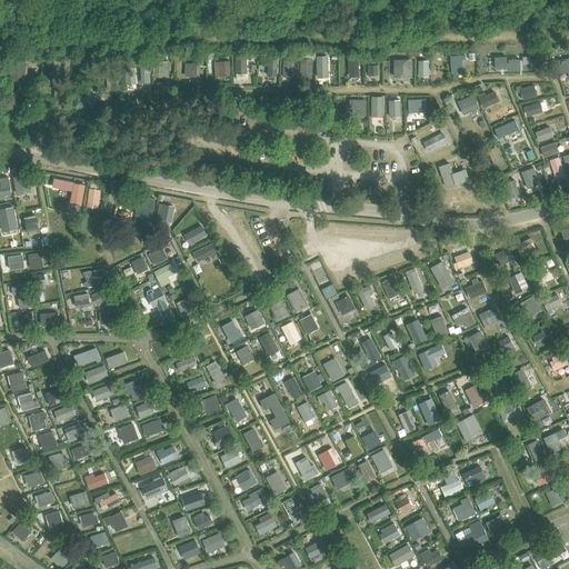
[(348,55),(349,78),(359,77),(358,55),(348,55)]
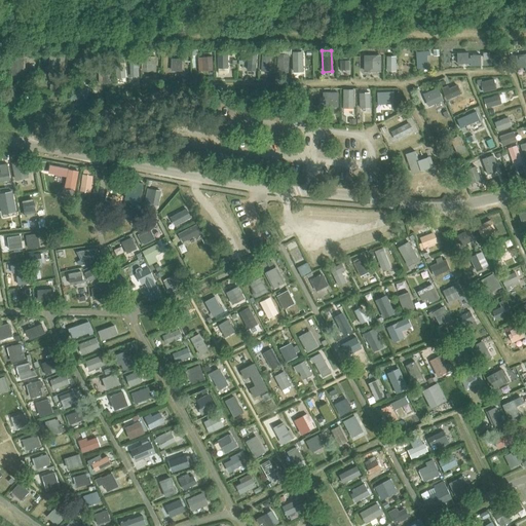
[(218,51),(218,74),(227,74),(227,51),(218,51)]
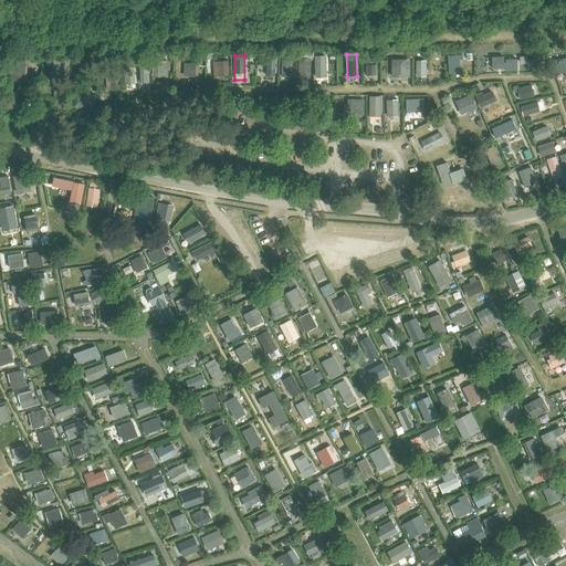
[(448,56),(448,60),(449,73),(460,72),(460,60),(463,60),(462,55),(448,56)]
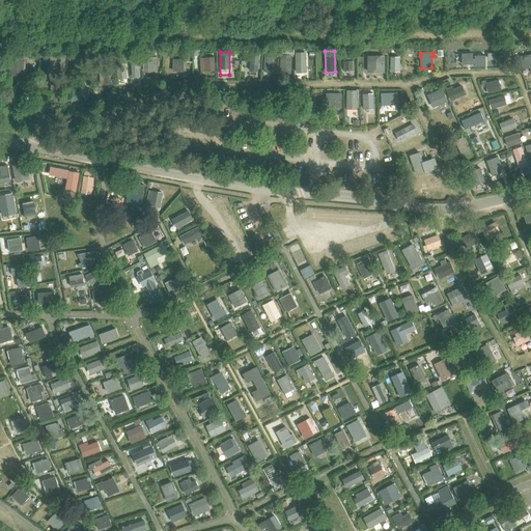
[(249,71),(258,71),(259,54),(251,53),(249,71)]
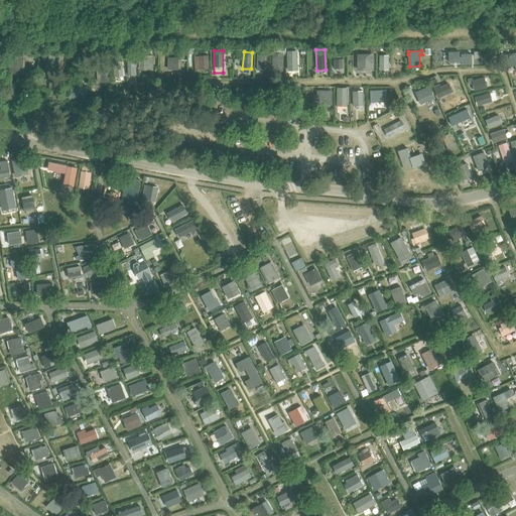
[(288,70),(296,70),(296,51),(287,51),(288,70)]
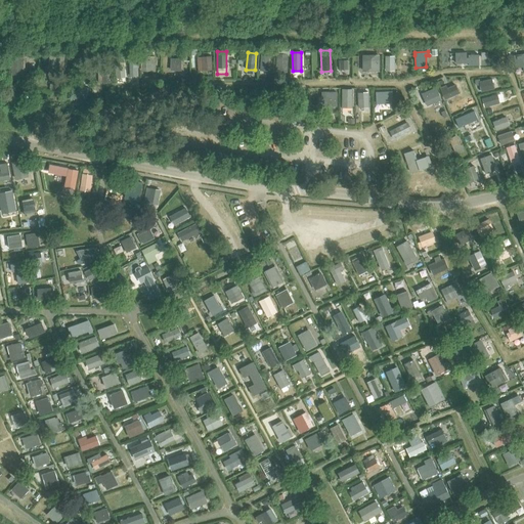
[(129,53),(130,77),(137,76),(137,68),(138,67),(137,53),(129,53)]
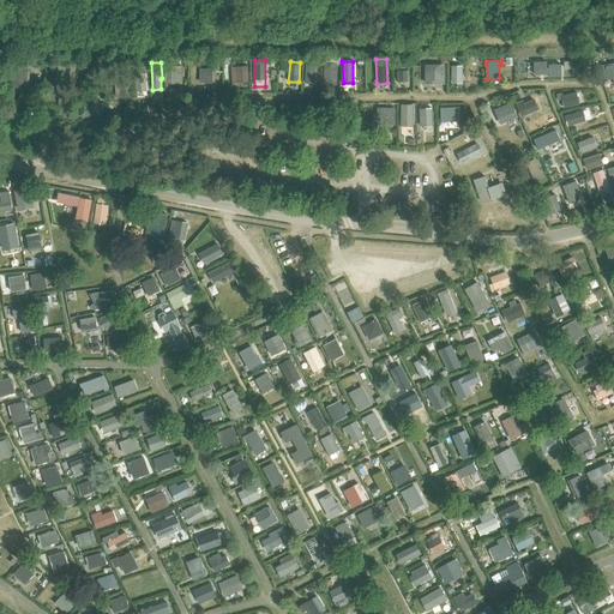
[(613,62),(602,65),(605,79),(613,77),(613,62)]
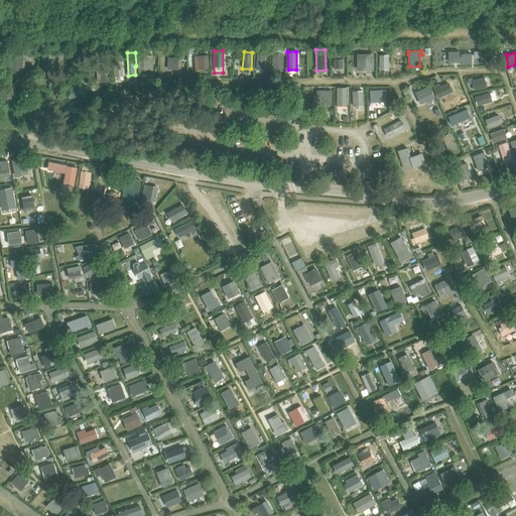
[(257,53),(256,70),(263,70),(264,54),(257,53)]
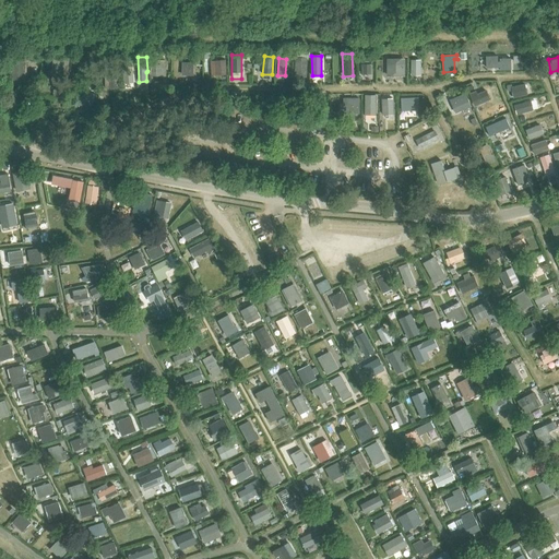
[(296,58),(295,75),(305,76),(306,59),(296,58)]
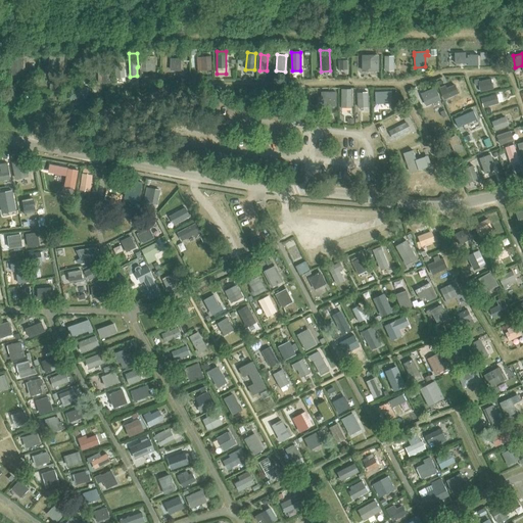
[(408,54),(398,55),(399,68),(409,68),(408,54)]
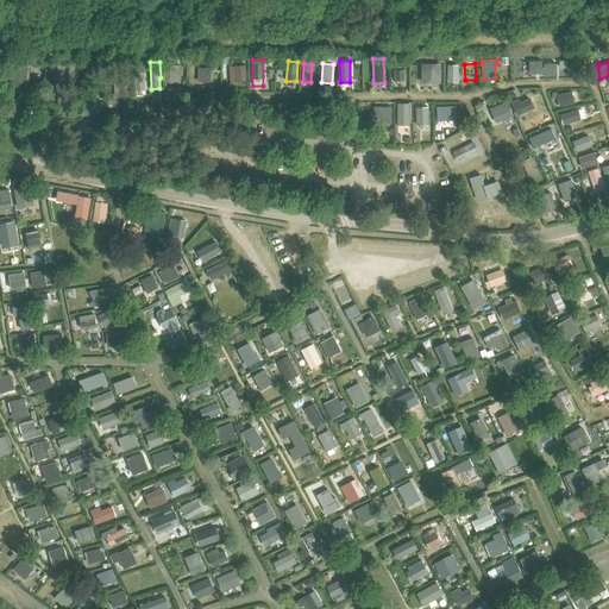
[(421,64),(421,67),(421,82),(431,82),(440,82),(440,64),(431,64),(421,64)]
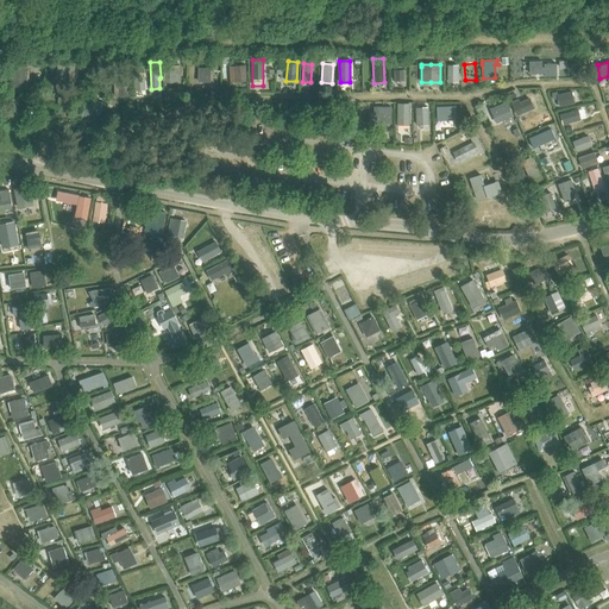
[(74,67),(58,66),(57,79),(73,82),(74,67)]
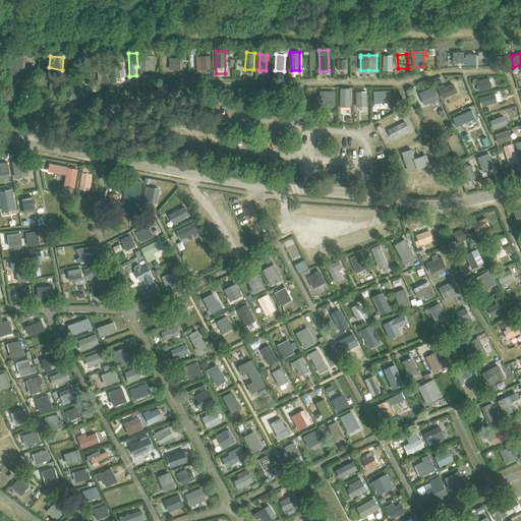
[(155,57),(141,56),(141,69),(154,70),(155,57)]
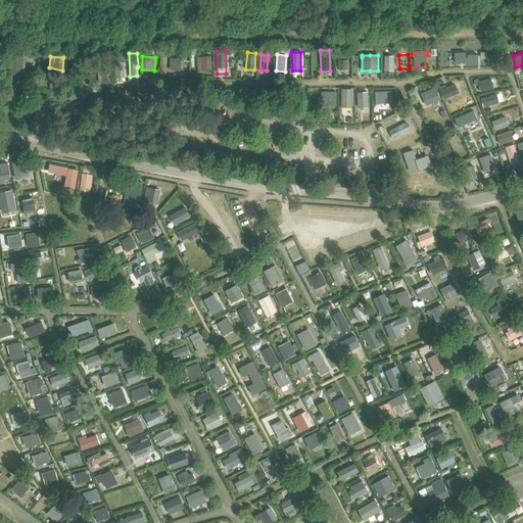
[(211,69),(210,56),(201,56),(202,70),(211,69)]
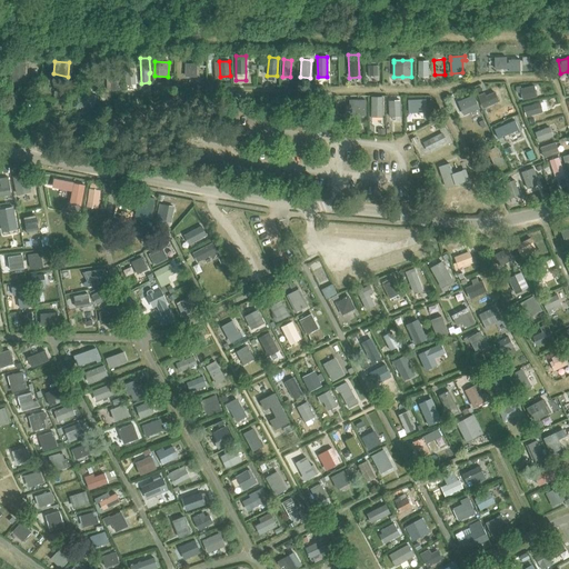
[(332,61),(332,77),(343,77),(342,61),(332,61)]
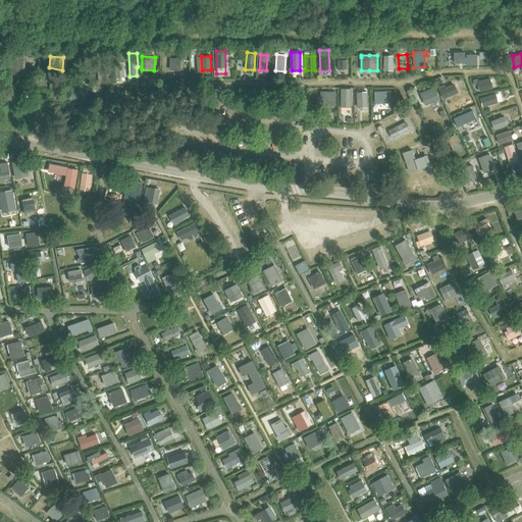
[(392,69),(393,57),(384,56),(383,70),(392,69)]
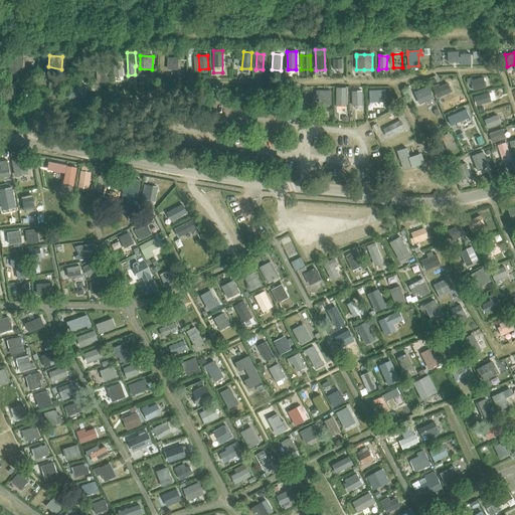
[(9,56),(9,79),(24,79),(24,57),(9,56)]
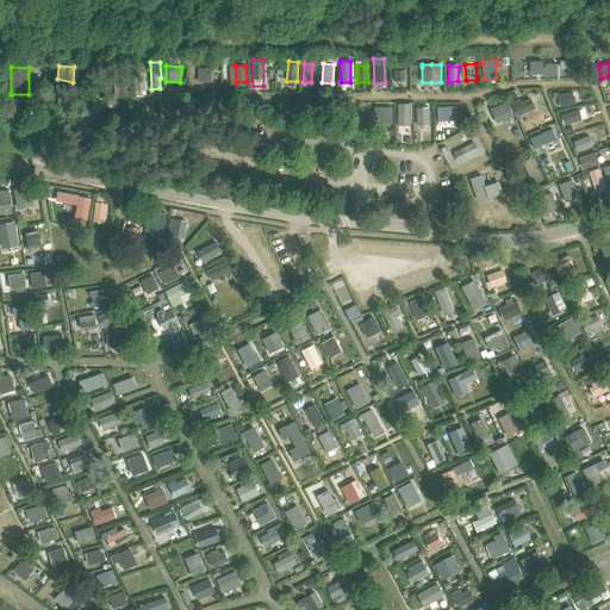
[(211,69),(199,68),(199,80),(211,81),(211,69)]
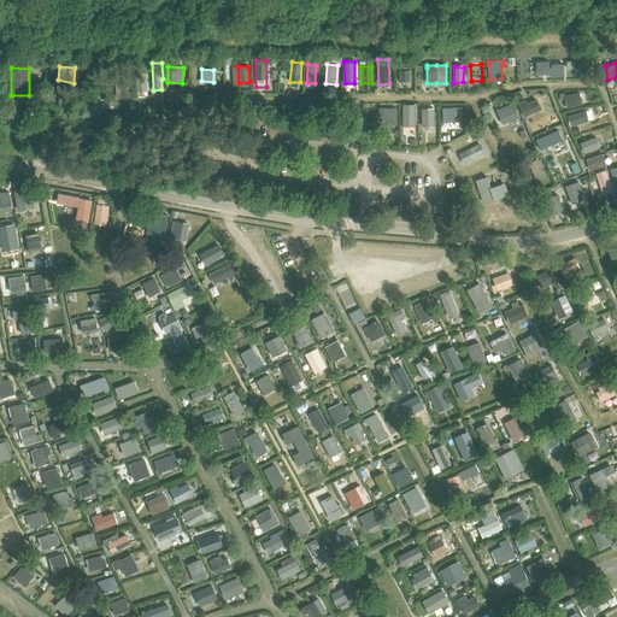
[(410,70),(399,71),(400,82),(410,81),(410,70)]
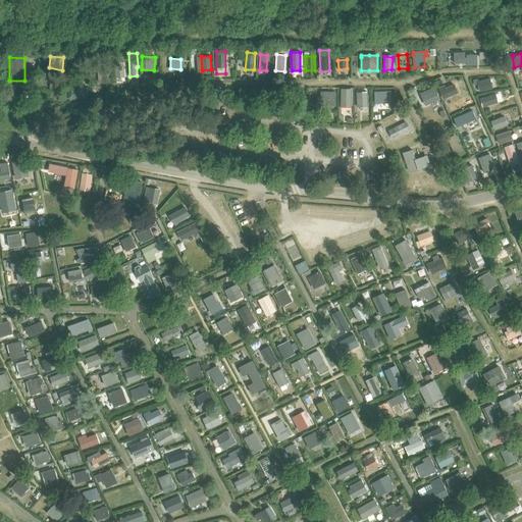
[(115,62),(115,77),(123,76),(123,61),(115,62)]
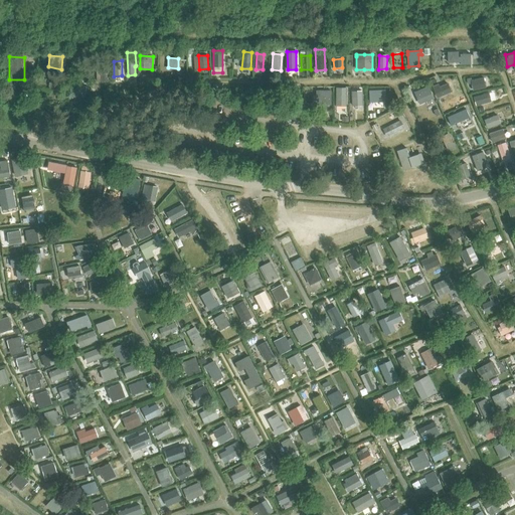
[(100,81),(109,80),(108,67),(100,68),(100,81)]
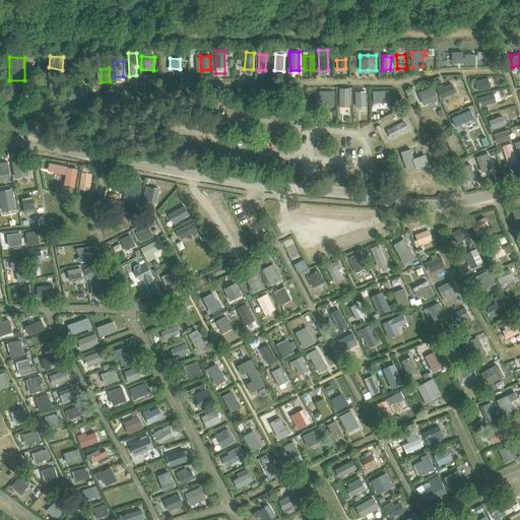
[(476,84),(477,91),(491,88),(488,78),(477,80),(476,78),(471,79),(472,84),(476,84)]
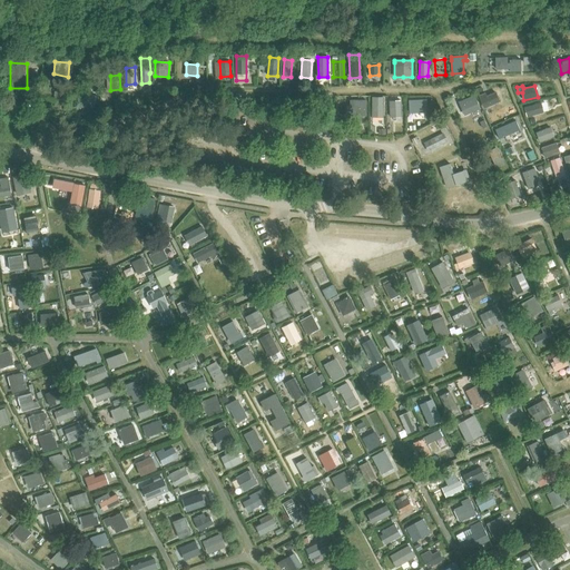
[(479,96),(484,108),(499,101),(495,92),(487,96),(485,92),(479,96)]
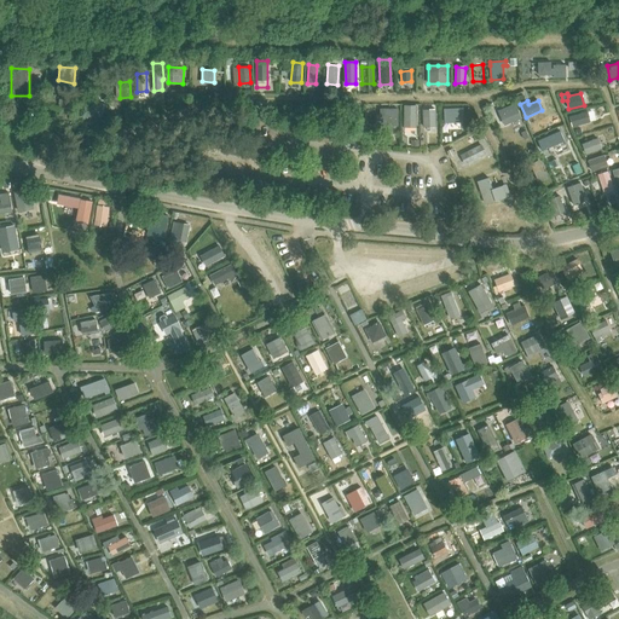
[(92,104),(87,116),(100,120),(104,108),(92,104)]
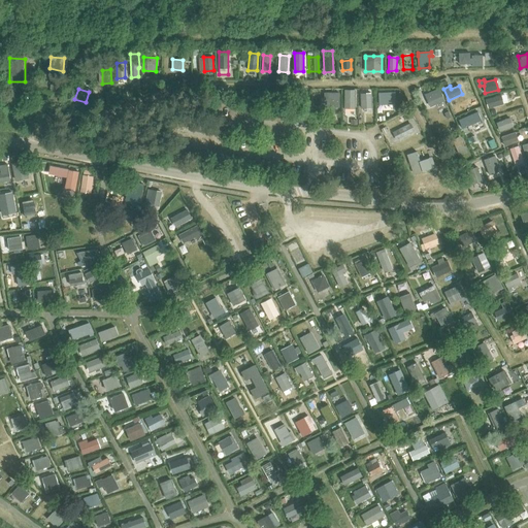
[(443,100),(439,89),(426,95),(430,106),(443,100)]
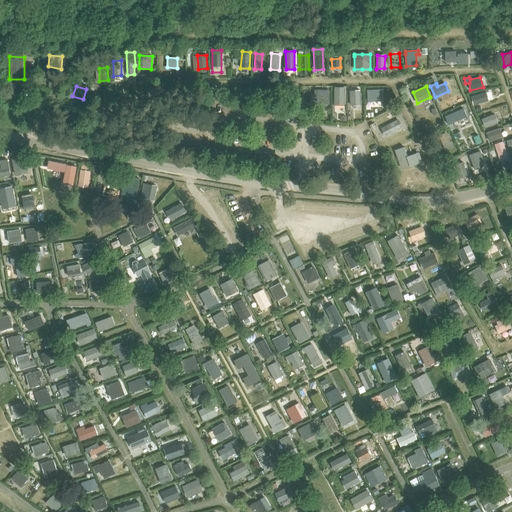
[(335,103),(343,104),(344,88),(335,88),(335,103)]
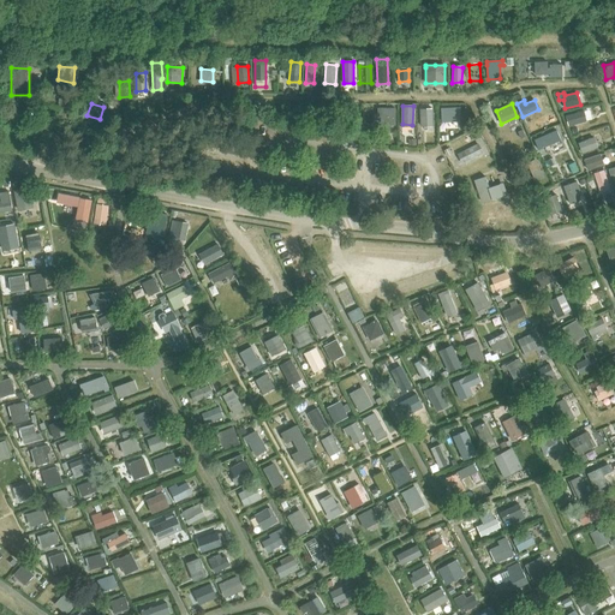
[(394,124),(395,108),(378,108),(377,124),(394,124)]
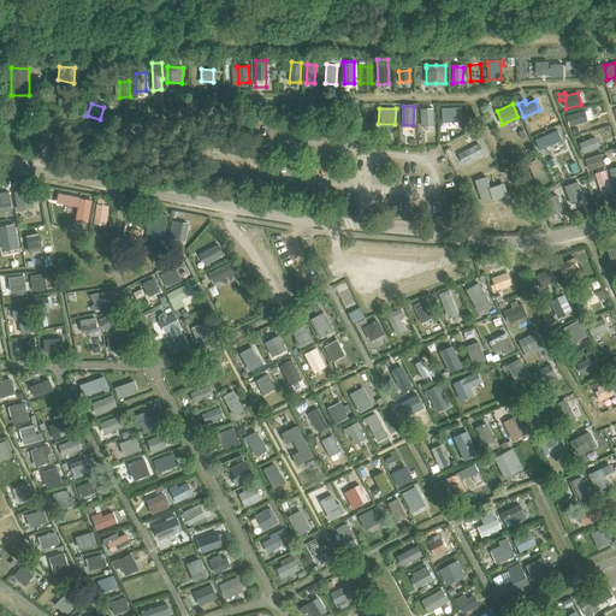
[(433,108),(421,110),(421,126),(433,125),(433,108)]
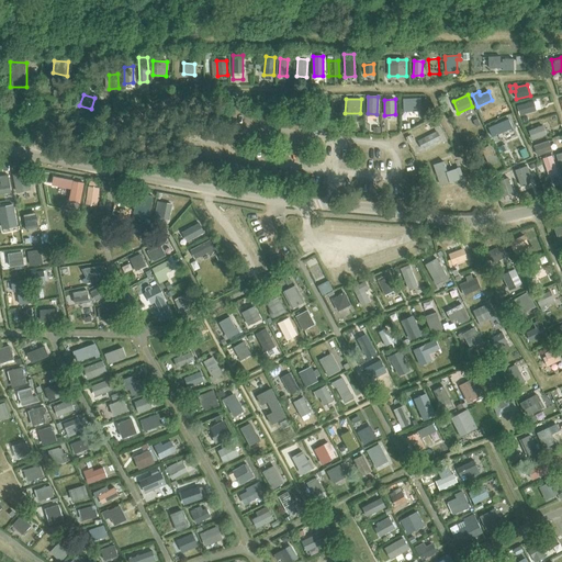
[(403,100),(404,111),(420,110),(420,100),(403,100)]
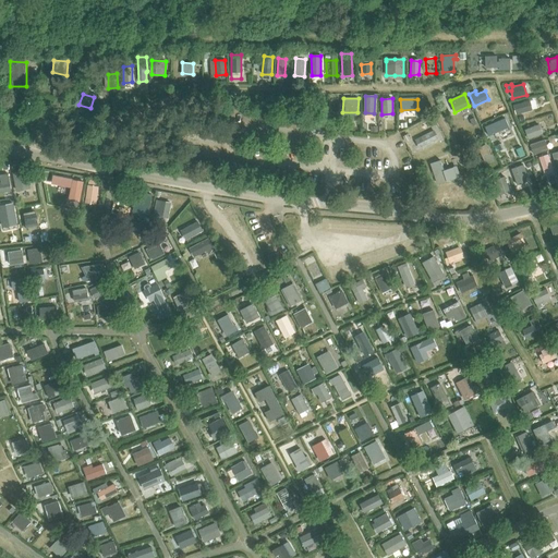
[(531,108),(529,99),(512,104),(514,112),(531,108)]
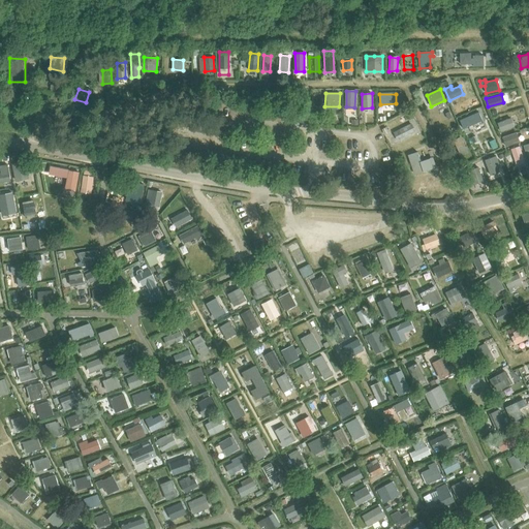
[(462,121),(465,127),(477,121),(474,114),(462,121)]
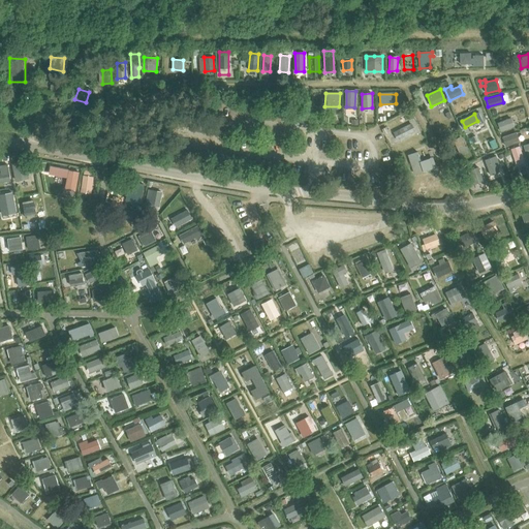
[(515,129),(510,120),(497,125),(500,133),(515,129)]
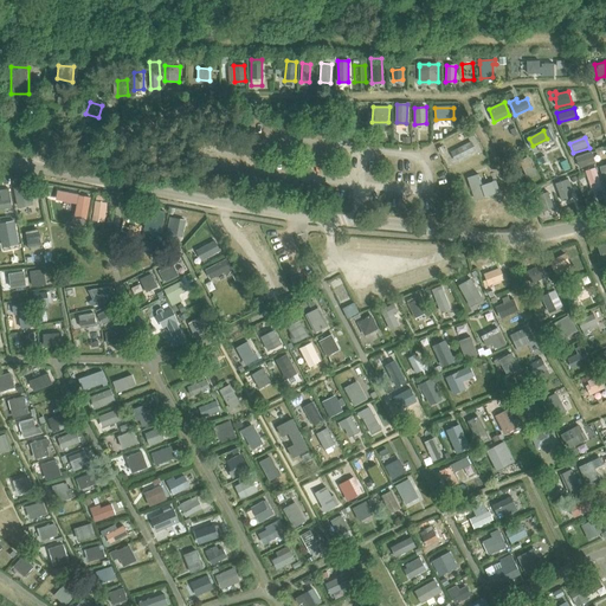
[(475,150),(470,142),(451,152),(456,160),(475,150)]
